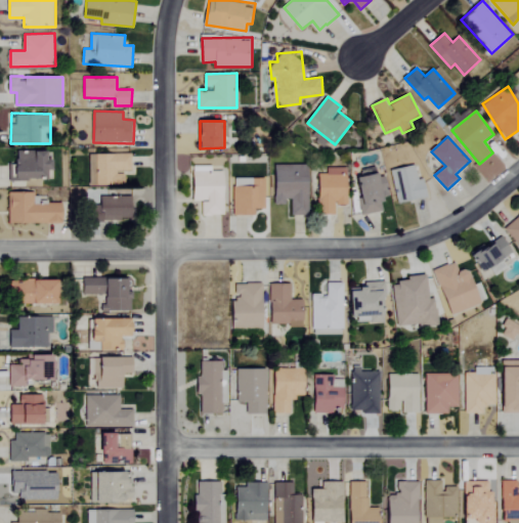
[(51,179),(52,151),(14,151),(14,178),(51,179)]
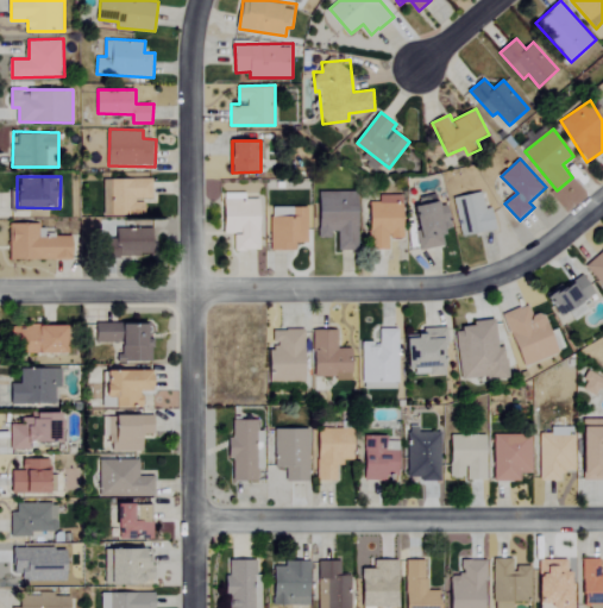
[(146,214),(146,199),(155,199),(155,177),(106,179),(106,214),(146,214)]
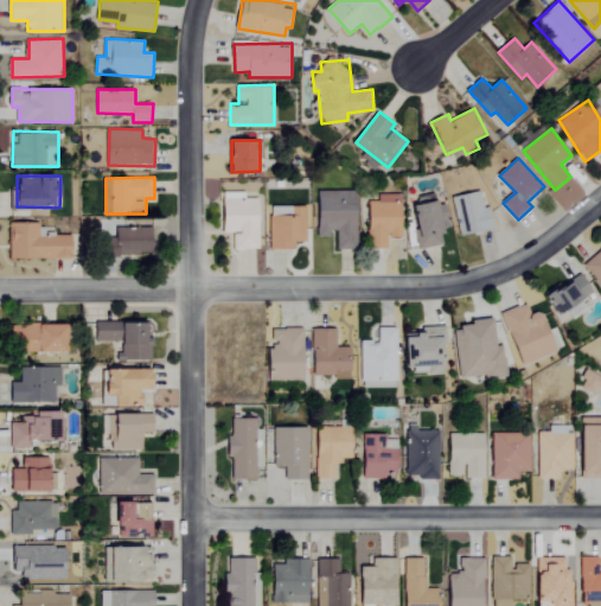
[(338,249),(359,249),(358,190),(319,191),(320,237),(338,236),(338,249)]
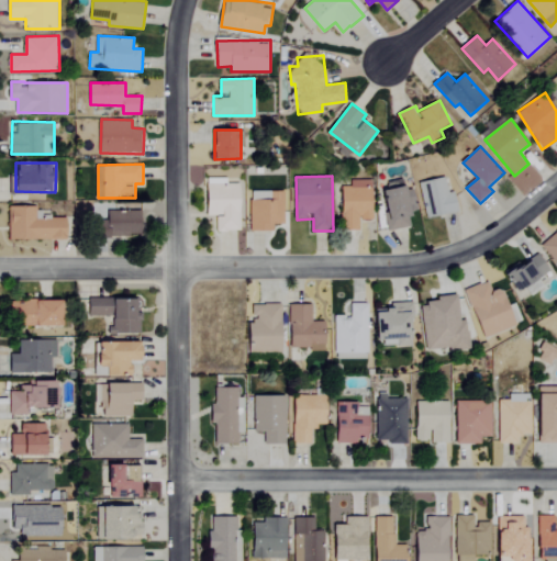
[(430,217),(460,211),(456,190),(450,191),(447,176),(421,182),(430,217)]
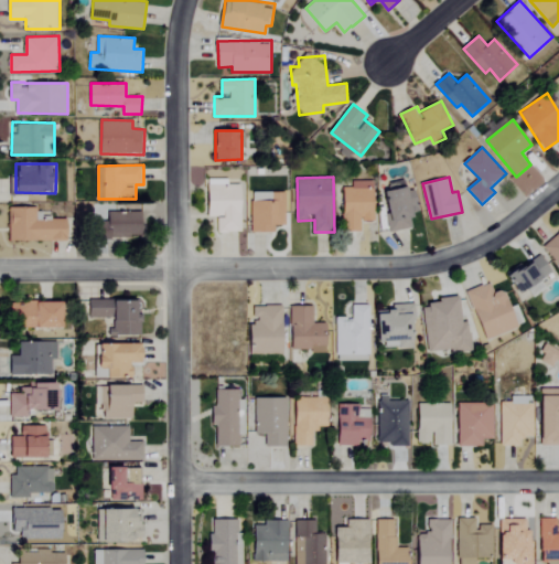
[(242,183),(230,183),(230,178),(208,178),(208,216),(218,216),(218,232),(242,232),(242,183)]
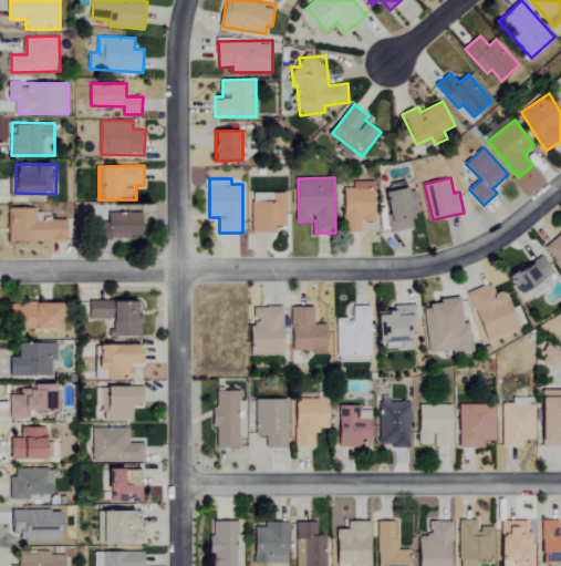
[(377,181),(355,181),(355,187),(346,187),(345,232),(365,233),(365,222),(377,222),(377,181)]
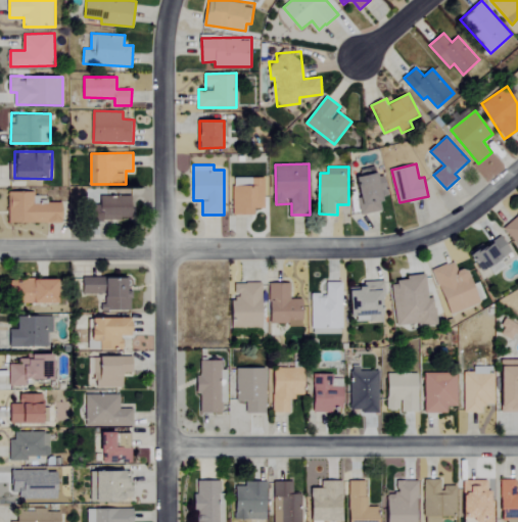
[(388,174),(378,174),(378,169),(359,169),(361,212),(384,212),(383,196),(389,196),(388,174)]
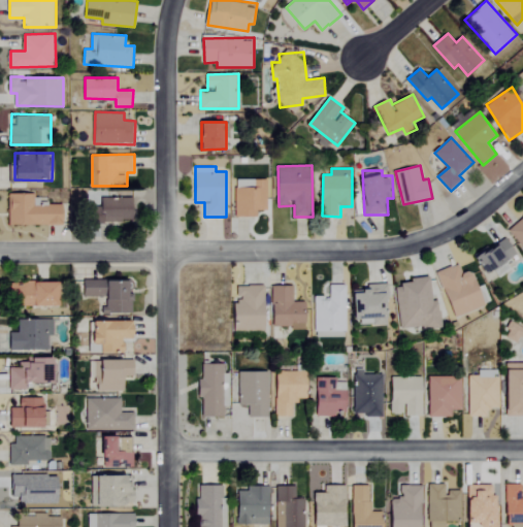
[(239,217),(258,217),(258,209),(268,209),(268,178),(256,178),(256,186),(238,186),(239,217)]
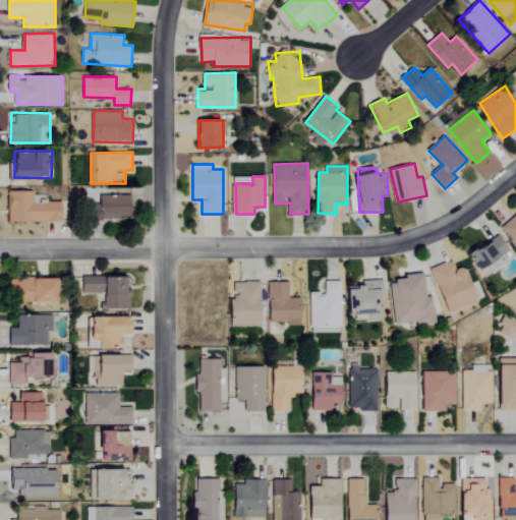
[(36,190),(10,191),(10,222),(63,221),(62,201),(36,203),(36,190)]
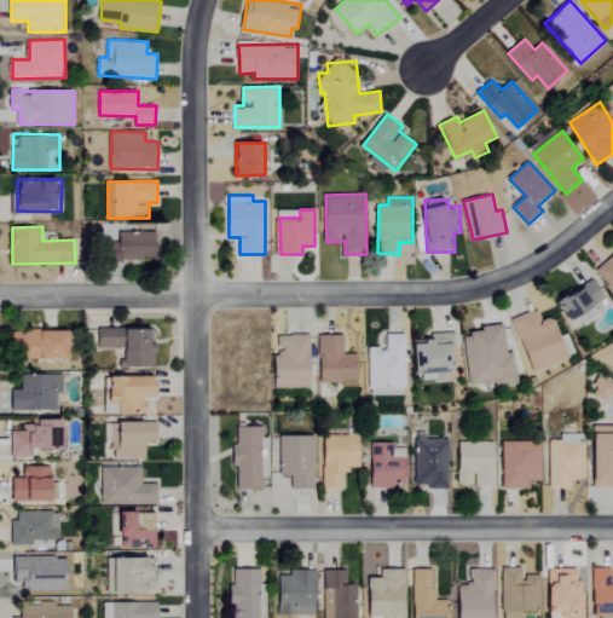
[(109,260),(157,261),(157,231),(119,231),(119,238),(109,238),(109,260)]
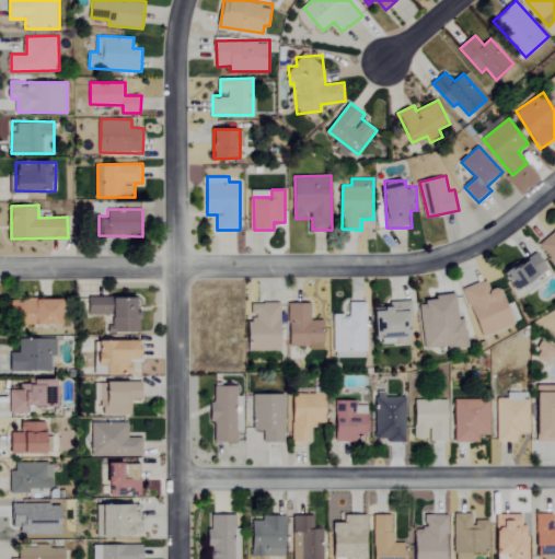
[(554,231),(540,244),(554,259),(554,231)]
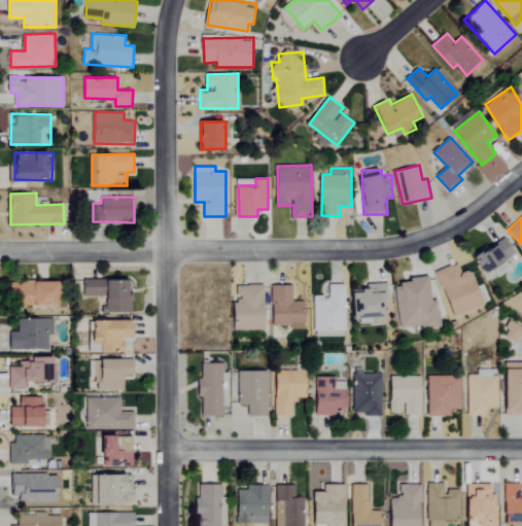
[(516,255),(507,238),(475,255),(484,272),(516,255)]
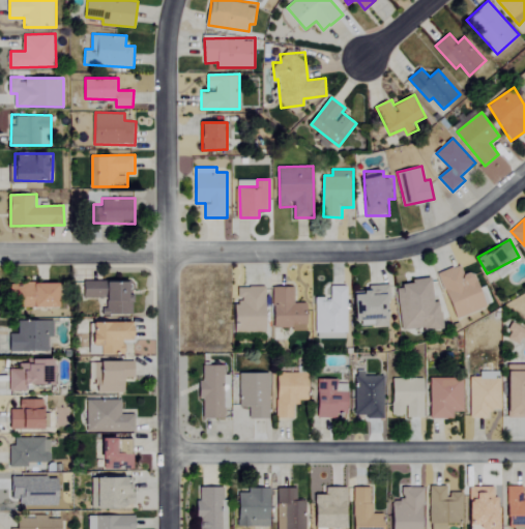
[(440,272),(457,319),(488,307),(473,271),(465,274),(462,264),(440,272)]
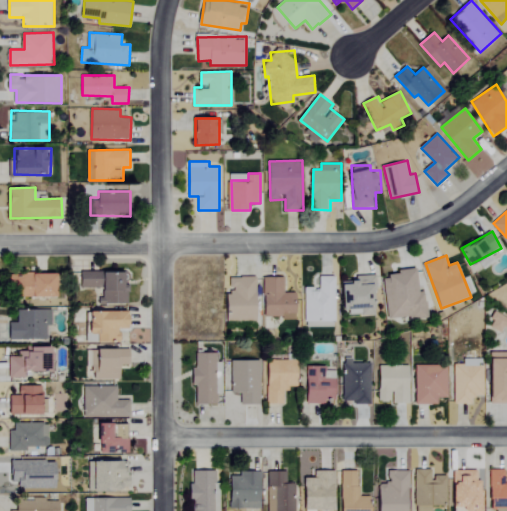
[(390,320),(430,315),(427,291),(420,291),(418,270),(385,274),(390,320)]
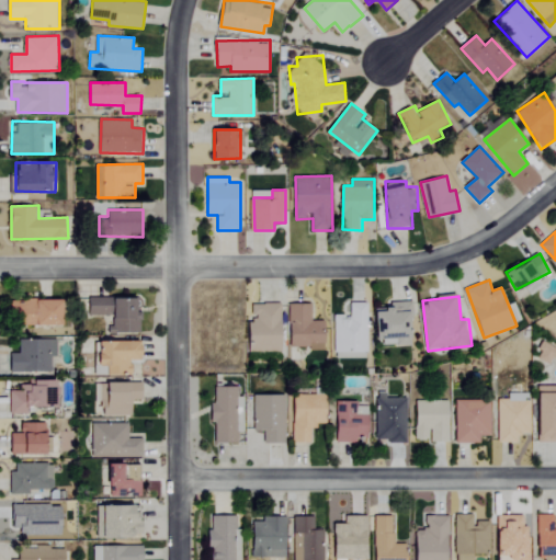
[(109,333),(142,333),(142,310),(146,310),(146,297),(88,297),(88,316),(109,316),(109,333)]
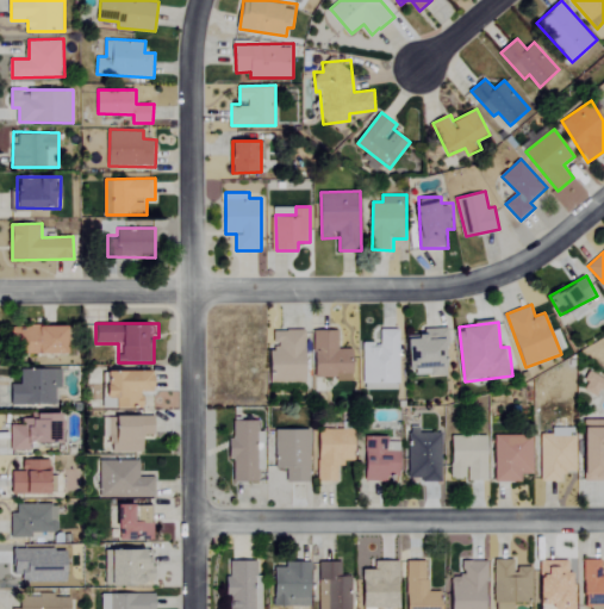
[(68,353),(68,327),(14,328),(16,354),(68,353)]
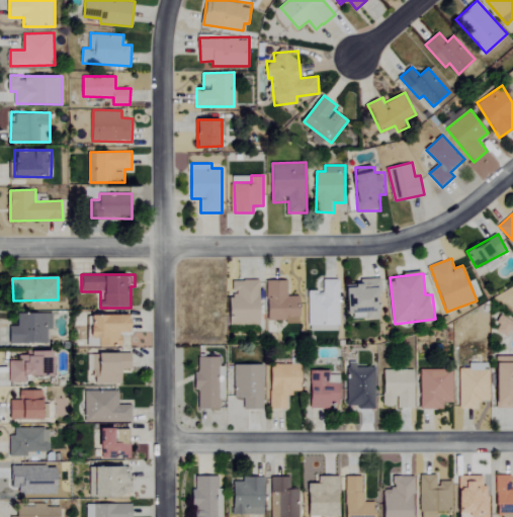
[(348,318),(381,317),(380,278),(361,279),(361,284),(347,284),(348,318)]
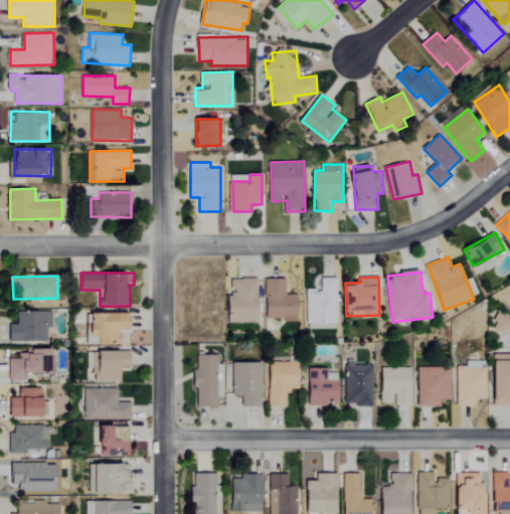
[(339,323),(339,278),(323,278),(323,289),(308,289),(309,323),(339,323)]
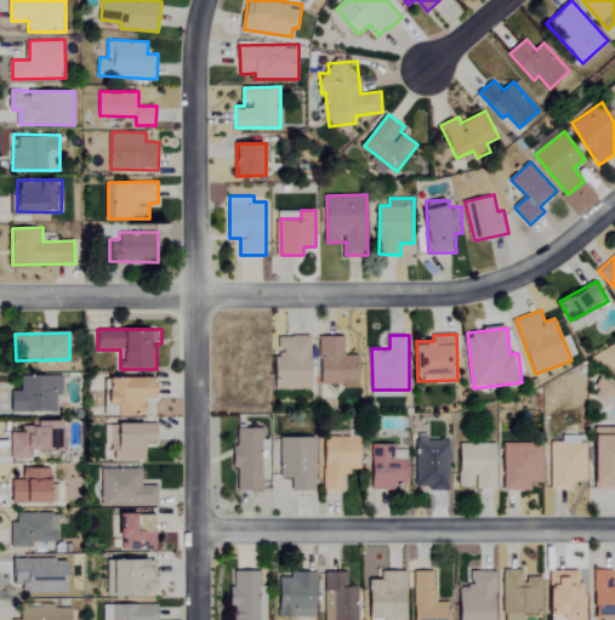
[(313,336),(277,336),(277,348),(278,390),(313,390),(313,336)]
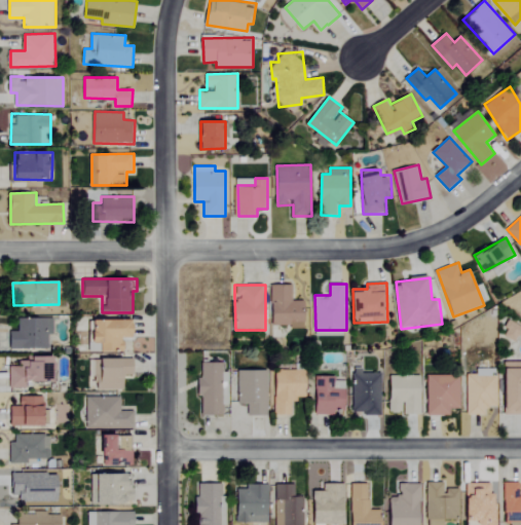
[(273,327),(306,326),(306,300),(294,300),(294,285),(273,285),(273,327)]
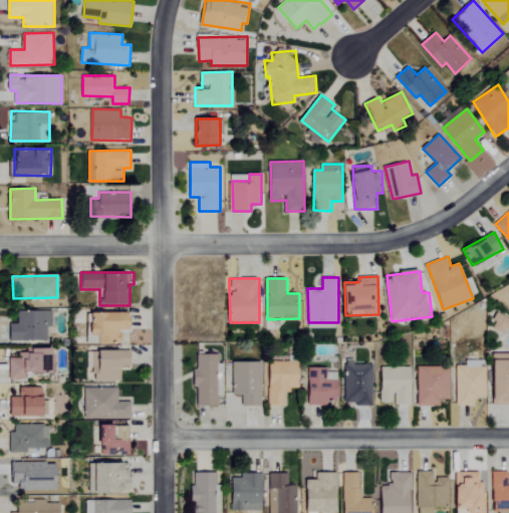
[(11,323),(11,340),(49,340),(49,326),(53,327),(54,311),(19,310),(19,323),(11,323)]
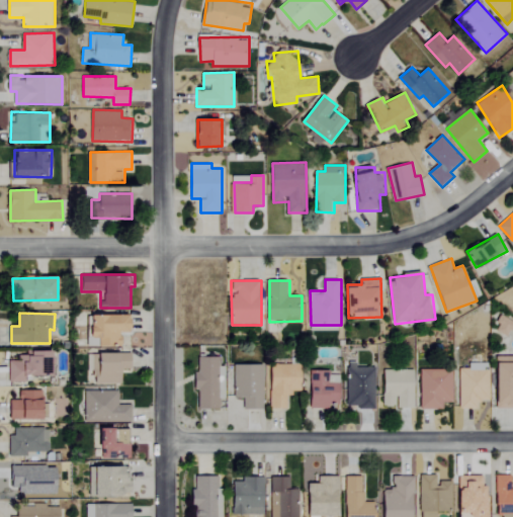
[(130,315),(89,314),(89,345),(122,345),(122,332),(130,332),(130,315)]
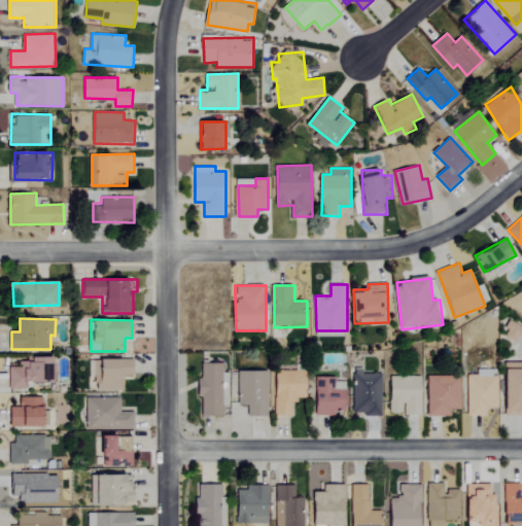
[(521,325),(512,321),(505,337),(520,344),(521,341),(521,325)]
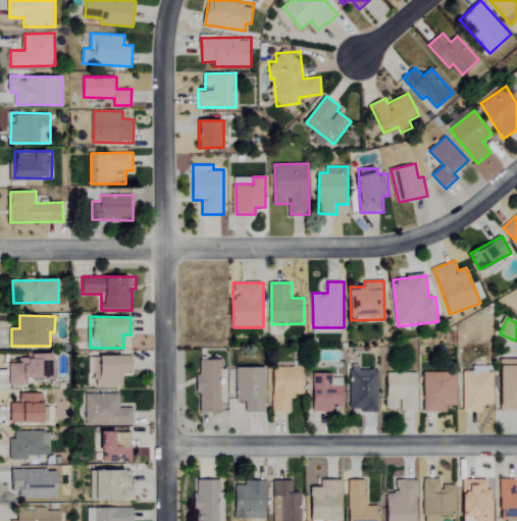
[(29,364),(11,363),(10,384),(30,385),(31,379),(52,379),(53,354),(30,353),(29,364)]
